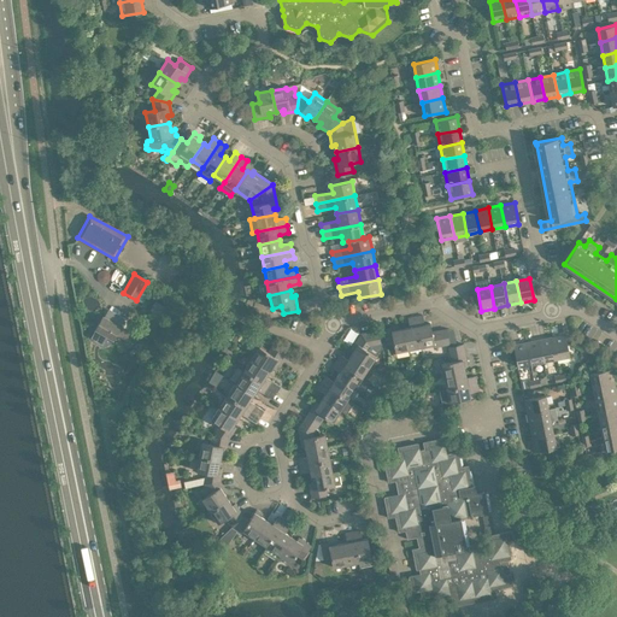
[(156,300),(151,309),(165,317),(170,309),(156,300)]
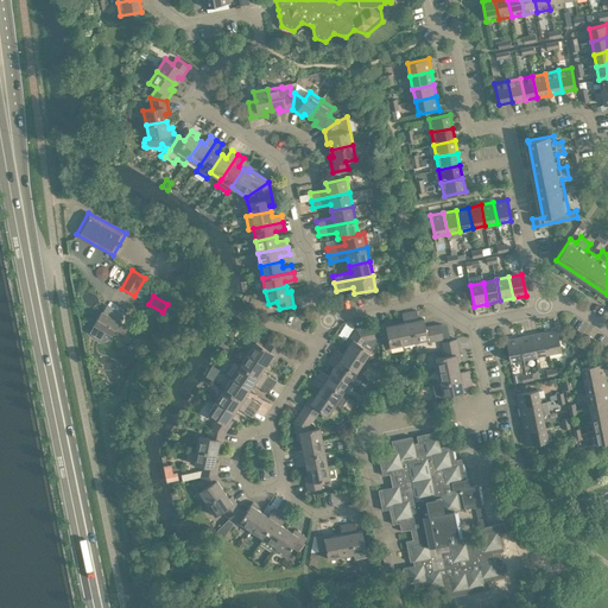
[(418,320),(417,310),(410,312),(416,342),(428,340),(428,342),(436,341),(432,325),(425,327),(424,318),(418,320)]
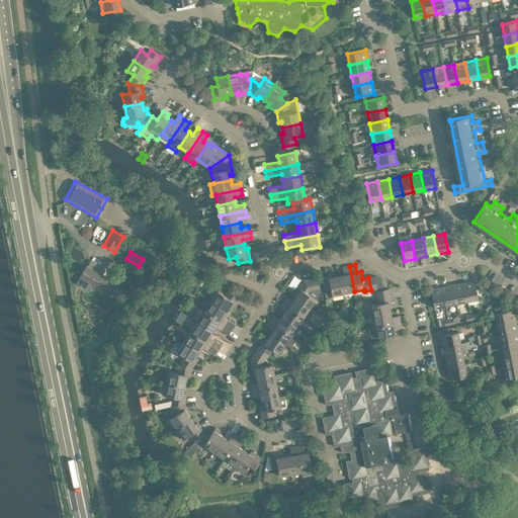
[(102,274),(87,265),(80,276),(95,285),(98,280),(106,285),(109,280),(101,275),(102,274)]
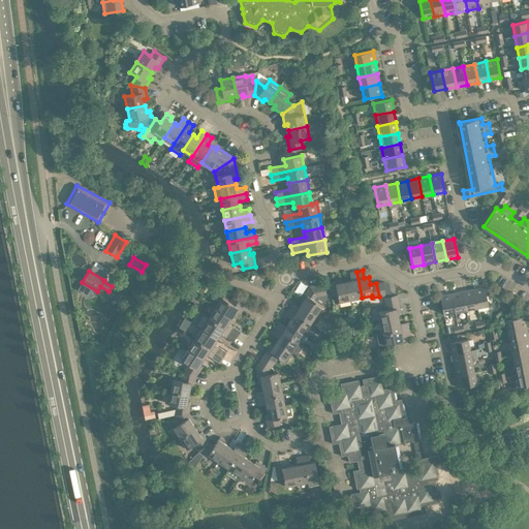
[(349,273),(351,281),(347,281),(350,300),(362,298),(356,272),(349,273)]
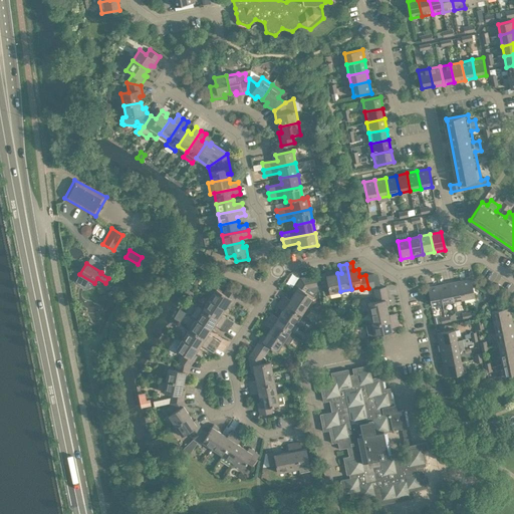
[(328,286),(329,293),(340,291),(337,273),(332,274),(331,271),(319,274),(322,287),(328,286)]
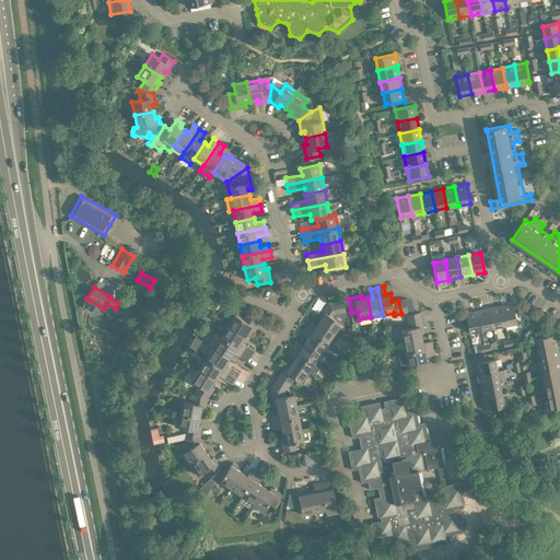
[(408,313),(406,299),(398,300),(401,314),(408,313)]
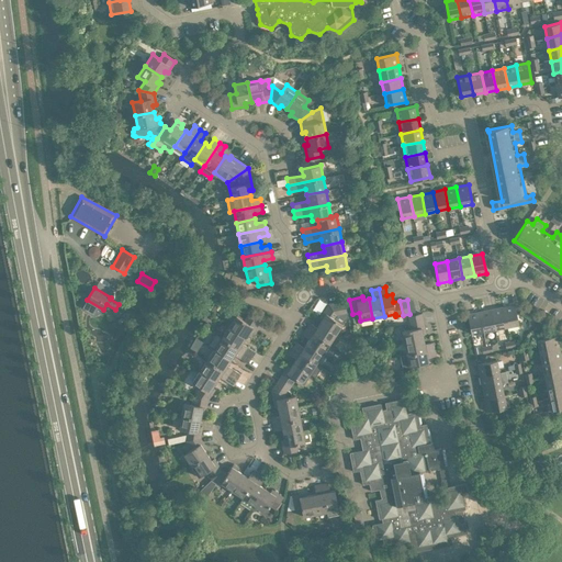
[(323,319),(319,324),(336,335),(348,316),(345,301),(329,304),(319,317),(323,319)]
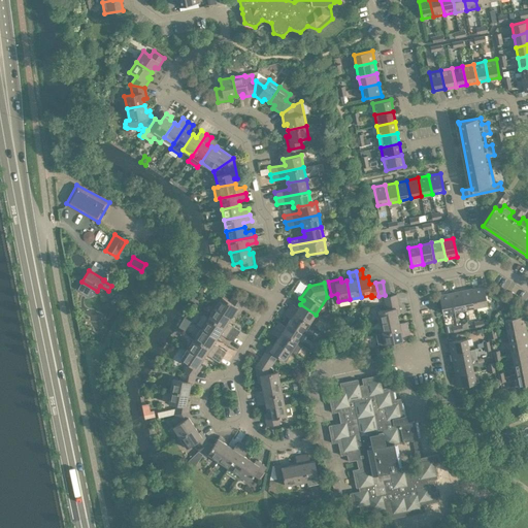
[(488,304),(484,286),(472,289),(476,307),(488,304)]
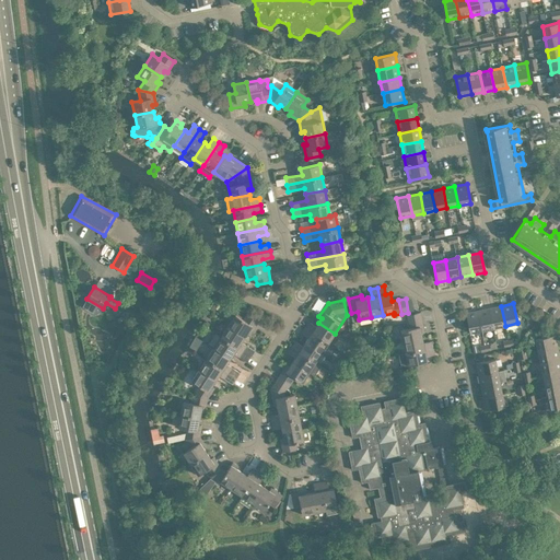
[(489,308),(493,328),(505,326),(501,306),(489,308)]
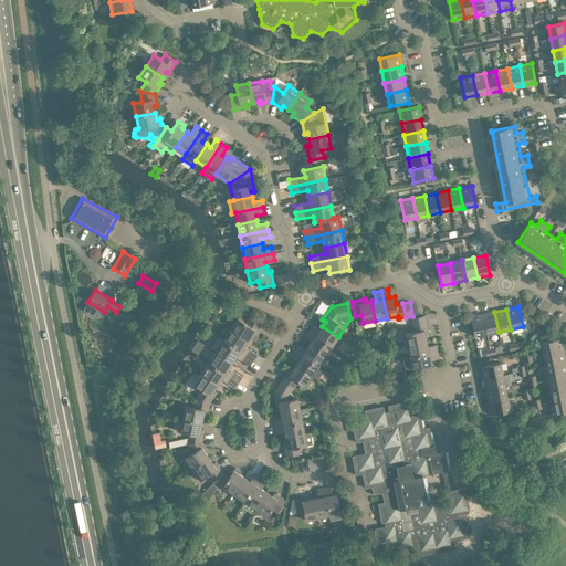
[(483,314),(486,334),(499,332),(494,312),(483,314)]
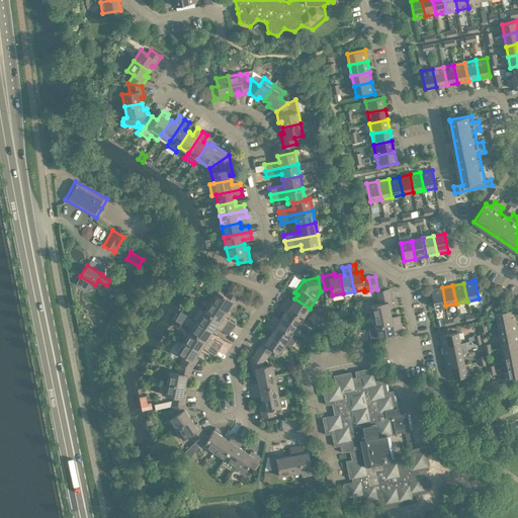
[(508,289),(502,285),(501,287),(498,292),(503,295),(506,291),(508,289)]
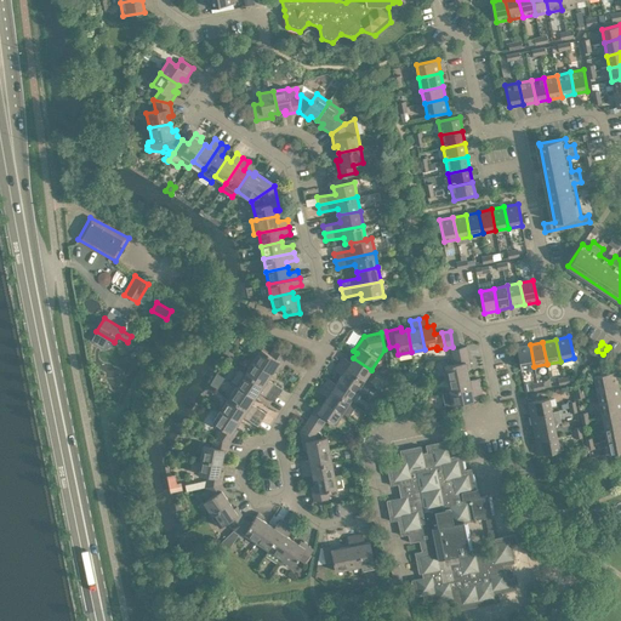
[(517,347),(520,369),(534,366),(530,345),(517,347)]
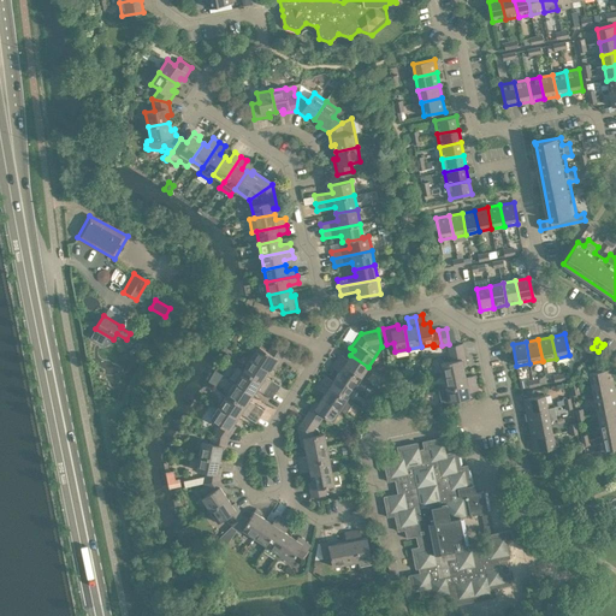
[(463,343),(448,347),(449,354),(465,351),(463,343)]
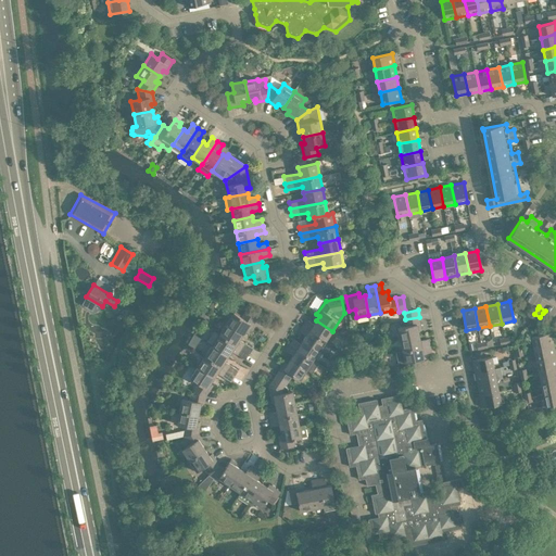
[(241,317),(234,313),(227,324),(242,335),(247,329),(249,331),(256,319),(244,312),(241,317)]
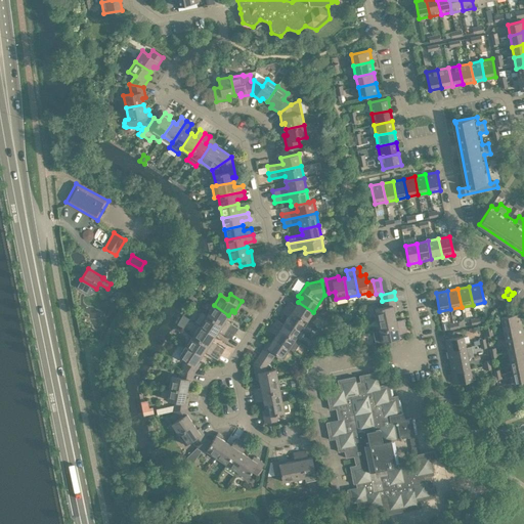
[(383,307),(375,309),(378,319),(395,316),(394,311),(397,311),(395,299),(382,301),(383,307)]
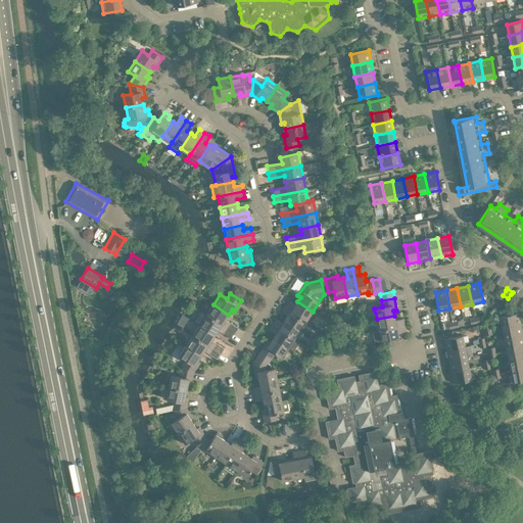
[(295,304),(288,300),(284,305),(306,321),(311,323),(317,314),(313,312),(297,301),(295,304)]
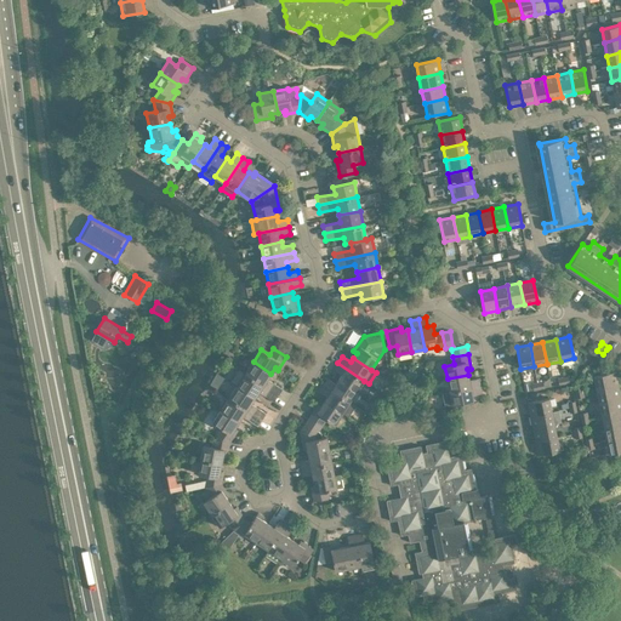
[(283,389),(267,380),(271,374),(254,362),(245,374),(278,396),(283,389)]
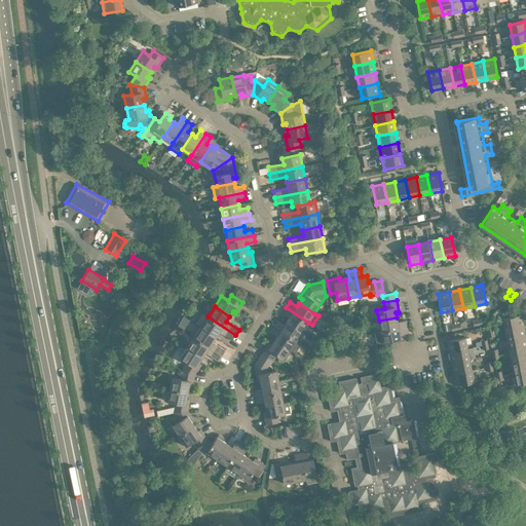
[(283,312),(290,317),(287,322),(302,332),(308,323),(286,307),(283,312)]
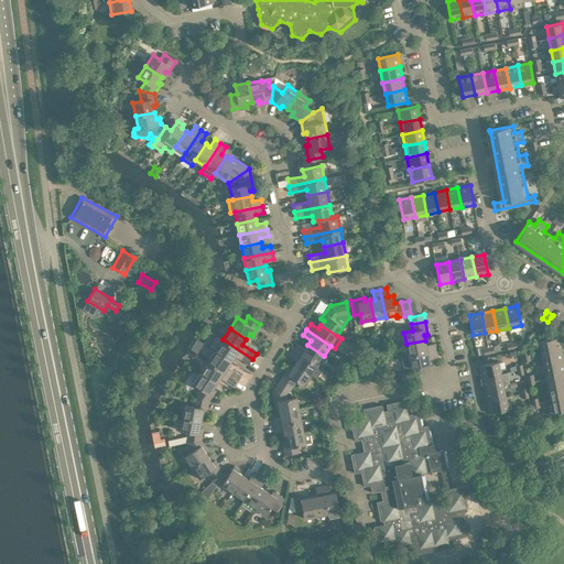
[(559,337),(540,342),(542,354),(562,349),(559,337)]
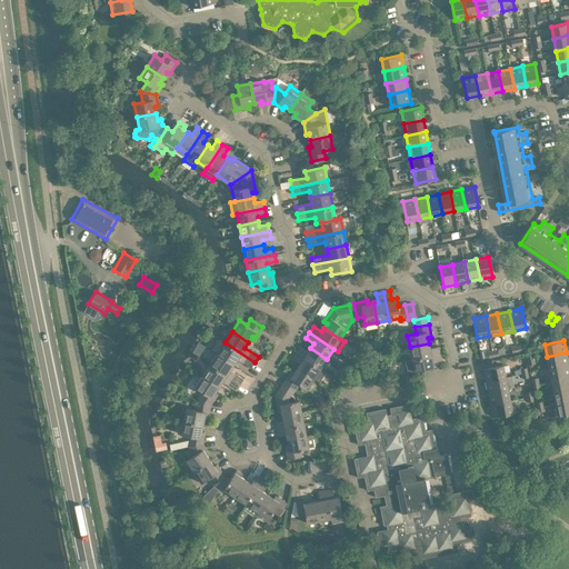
[(237,359),(251,368),(255,362),(225,342),(217,353),(233,365),(237,359)]
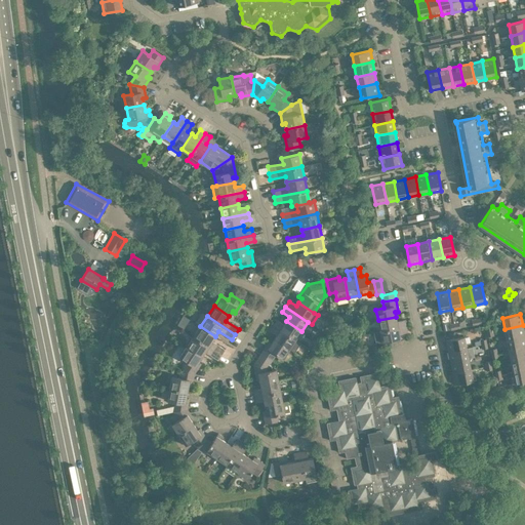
[(405,320),(397,321),(396,317),(378,320),(380,331),(406,326),(405,320)]
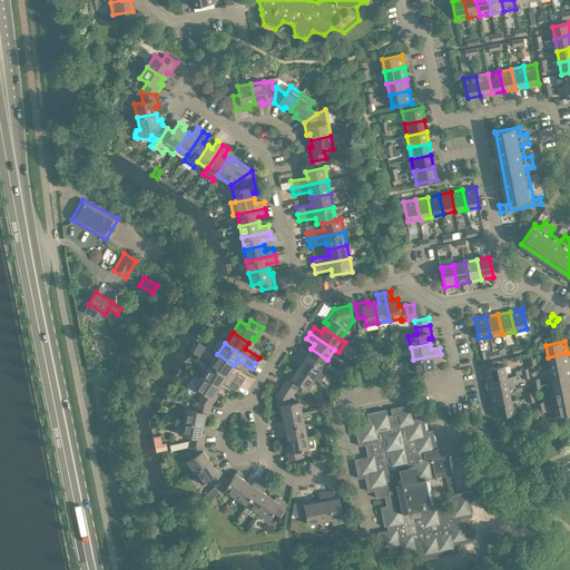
[(308,352),(301,347),(297,353),(321,370),(327,360),(311,349),(308,352)]
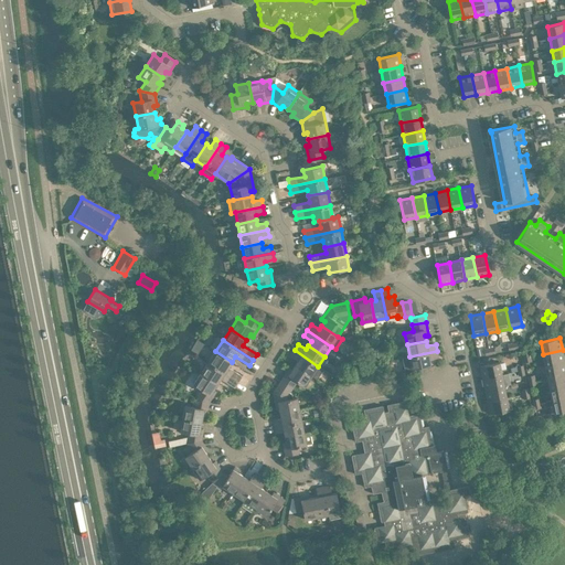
[(290,355),(298,361),(295,365),(311,376),(317,380),(323,370),(318,366),(295,350),(290,355)]
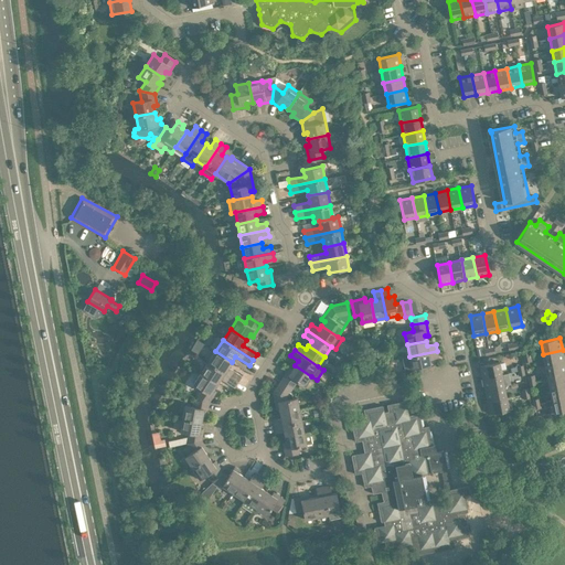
[(545,365),(564,362),(563,350),(543,354),(545,365)]
